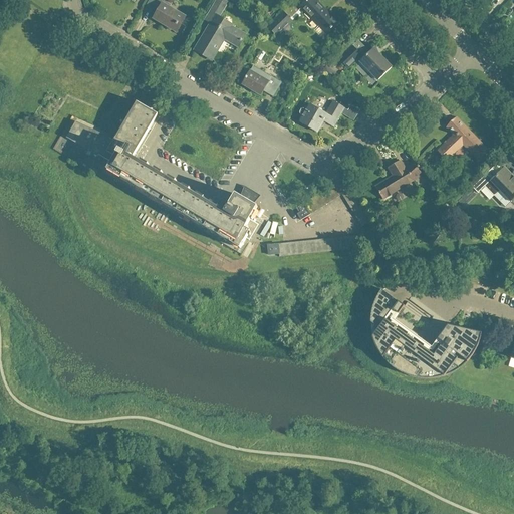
[(185,17),(164,5),(166,3),(161,0),(149,0),(146,6),(147,6),(157,12),(153,18),(176,32),(185,17)]
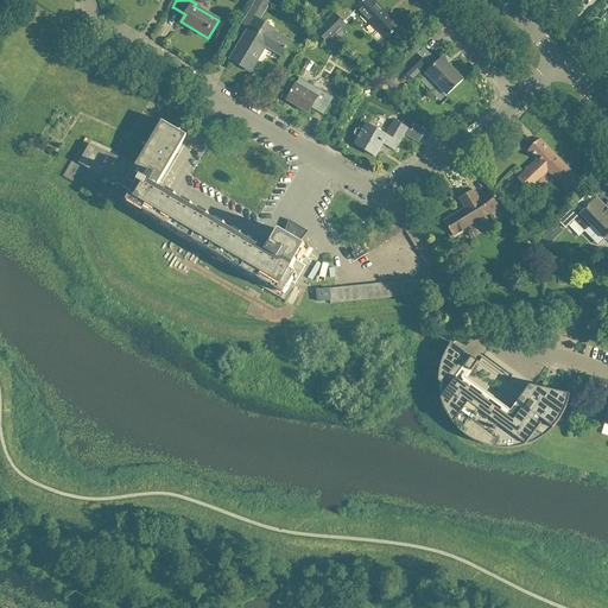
[(290,42),(272,32),(274,30),(259,21),(268,6),(267,6),(270,2),(266,0),(257,0),(242,24),(249,29),(230,59),(259,76),(259,75),(251,70),(265,45),(282,56),(290,42)]
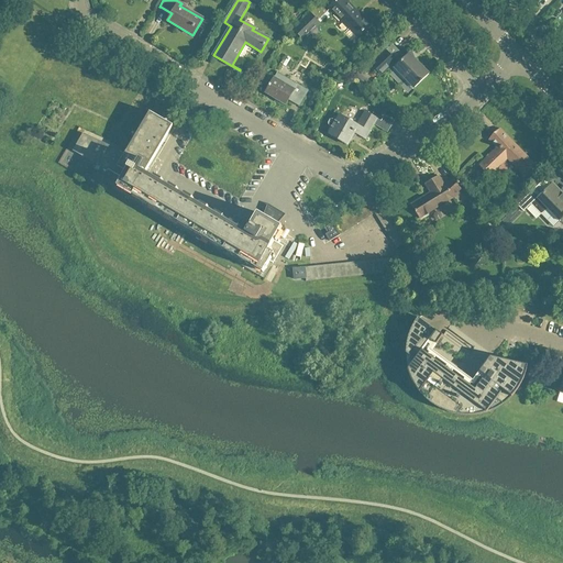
[(371,23),(359,9),(356,11),(346,0),(334,0),(328,8),(348,29),(348,28),(356,36),(371,23)]
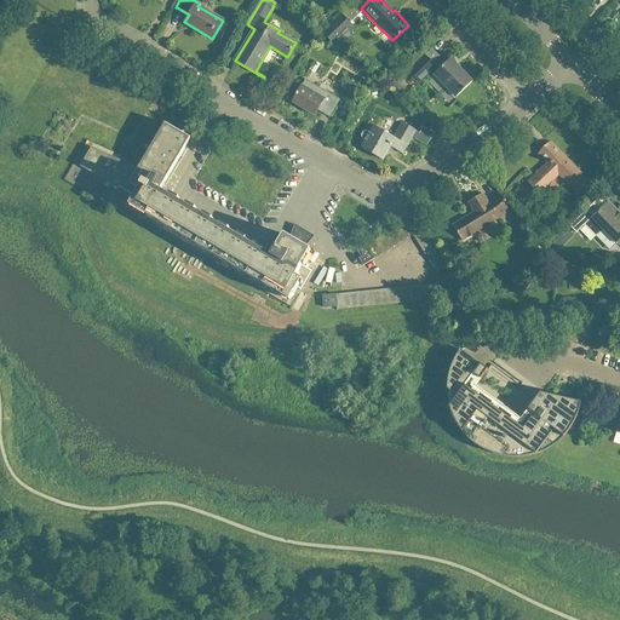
[(333,40),(350,23),(342,15),(323,32),(323,30),(322,32),(333,44),(336,42),(333,40)]
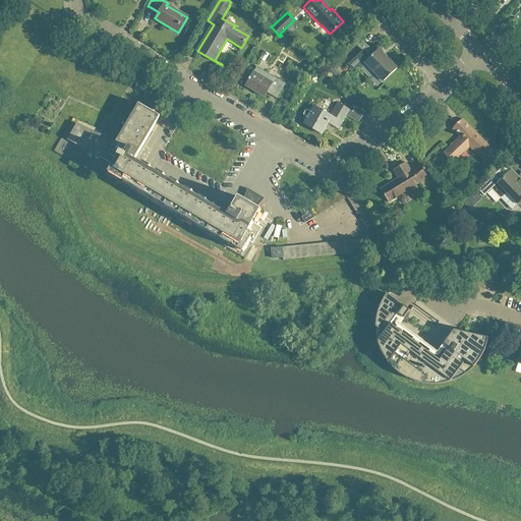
[(353,69),(363,59),(354,50),(344,60),(353,69)]
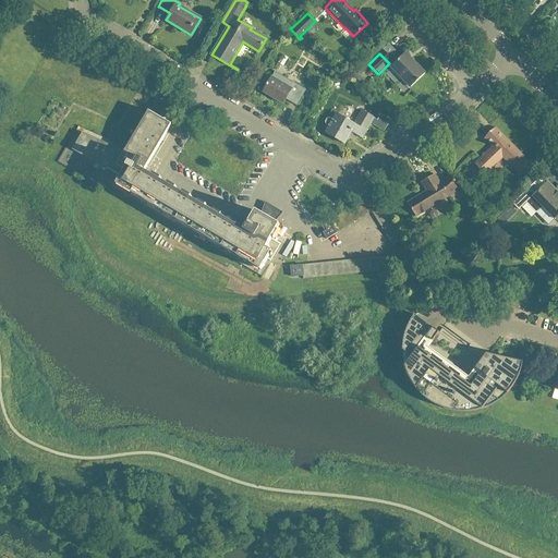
[(424,73),(411,60),(404,53),(389,69),(409,88),(424,73)]
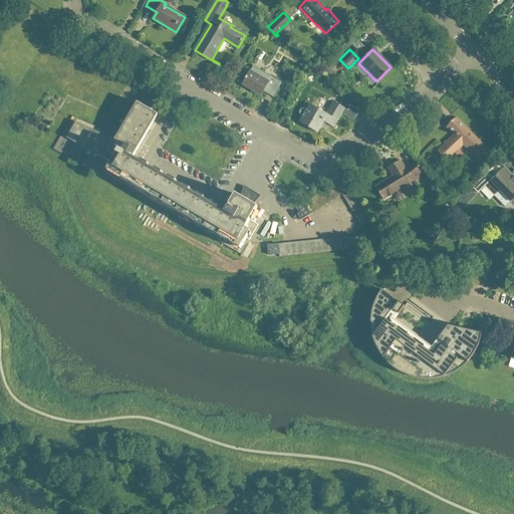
[(273,97),(281,83),(253,66),(247,77),(246,77),(245,78),(246,78),(242,84),(261,95),(265,88),(274,93),(272,97),(273,97)]
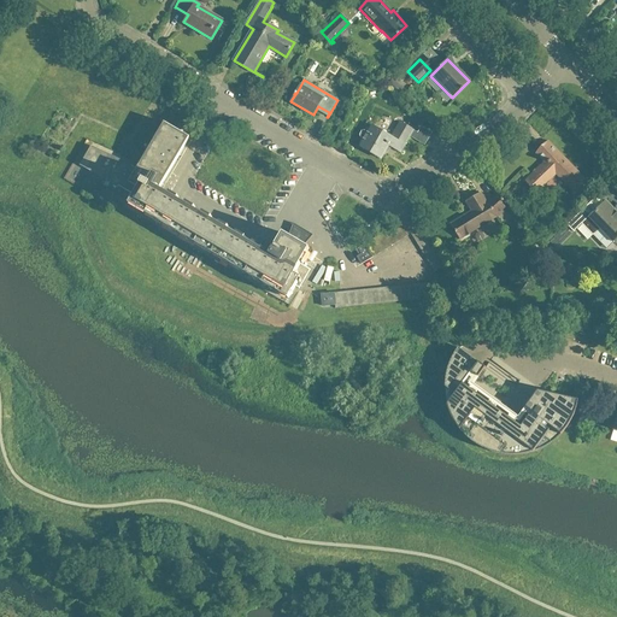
[(418,130),(425,118),(416,112),(409,124),(418,130)]
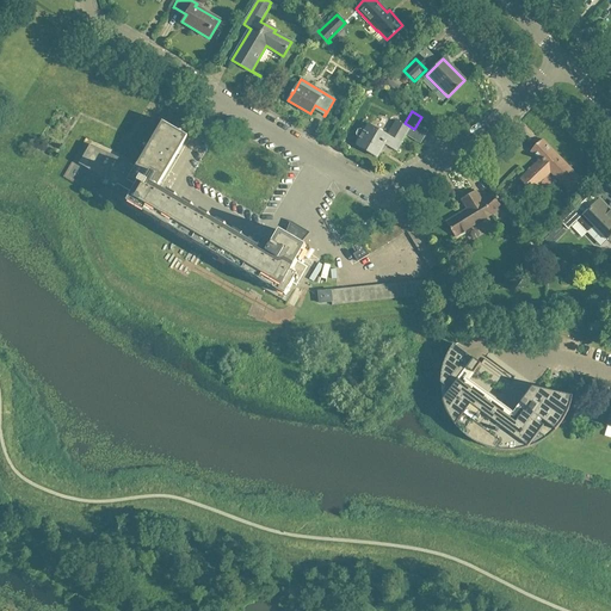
[(396,150),(409,129),(396,121),(387,135),(369,124),(364,131),(363,130),(360,129),(358,130),(356,134),(357,136),(358,137),(359,139),(356,144),(376,156),(384,144),(396,150)]
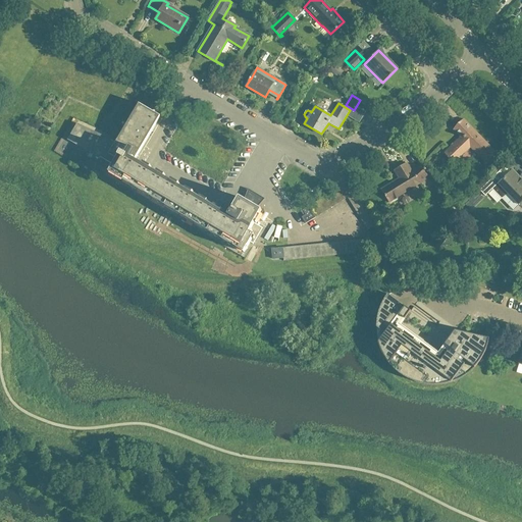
[(227,215),(136,161),(135,160),(160,117),(139,104),(122,131),(115,144),(110,140),(110,139),(76,123),(76,124),(67,139),(99,157),(99,158),(99,159),(100,157),(113,165),(109,172),(244,253),(250,243),(253,244),(262,228),(254,223),(261,210),(250,203),(239,197),(227,215)]
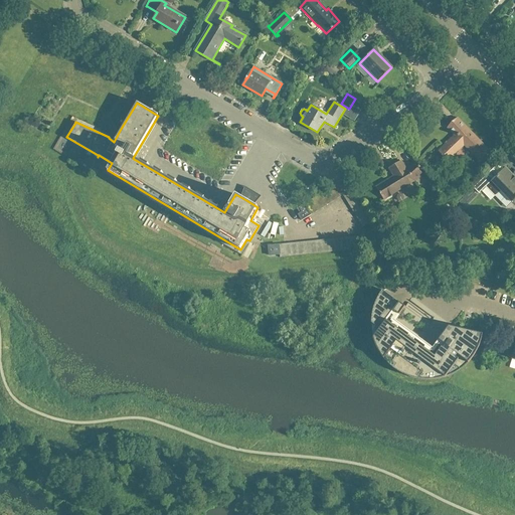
[(487,149),(457,118),(457,119),(448,128),(447,127),(446,128),(454,136),(438,151),(448,161),(464,146),(481,163),(488,157),(484,152),(486,149),(487,150),(487,149)]
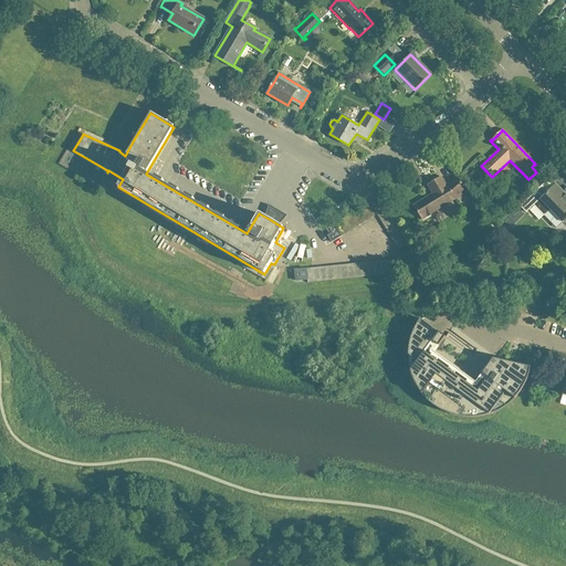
[(442,176),(440,177),(427,185),(432,194),(412,206),(421,219),(456,198),(468,189),(454,177),(446,182),(442,176)]
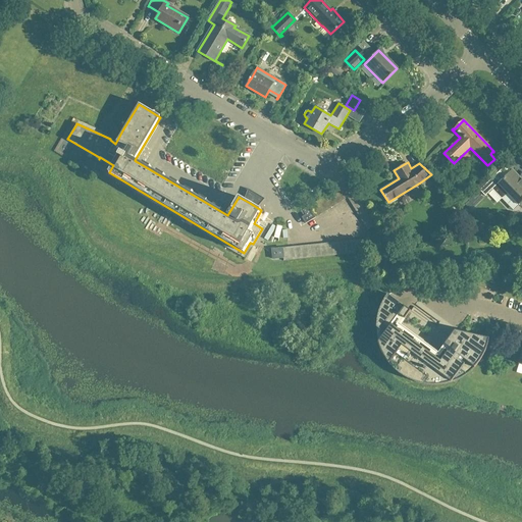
[(521,179),(512,169),(511,170),(512,170),(498,184),(498,183),(494,187),(489,181),(480,191),(485,196),(492,189),(502,199),(507,194),(519,205),(519,204),(521,200),(521,179)]
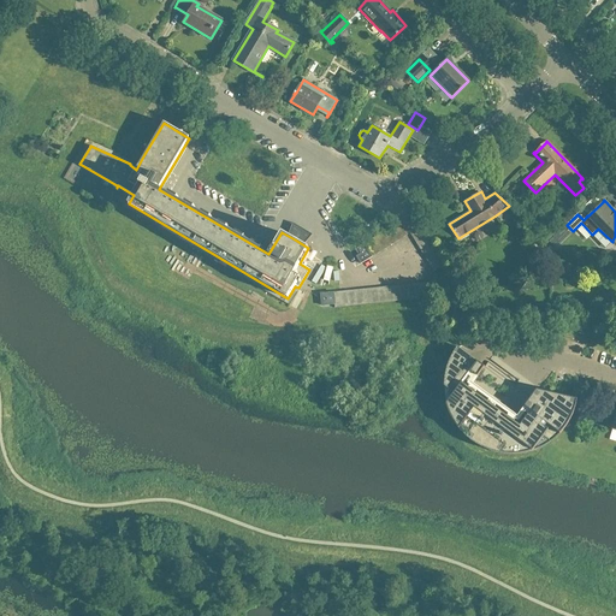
[(422,225),(414,212),(408,215),(416,229),(422,225)]
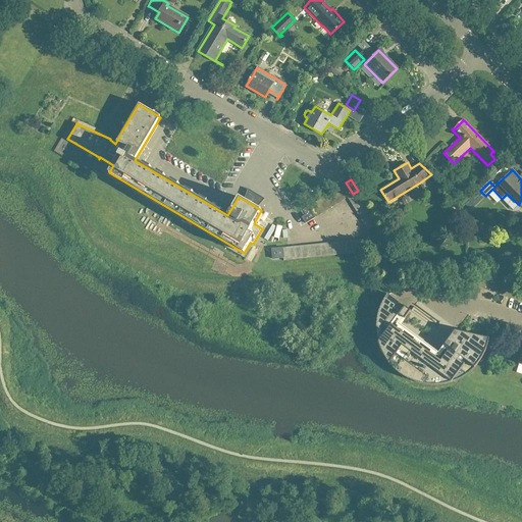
[(353,194),(346,183),(341,187),(348,198),(353,194)]
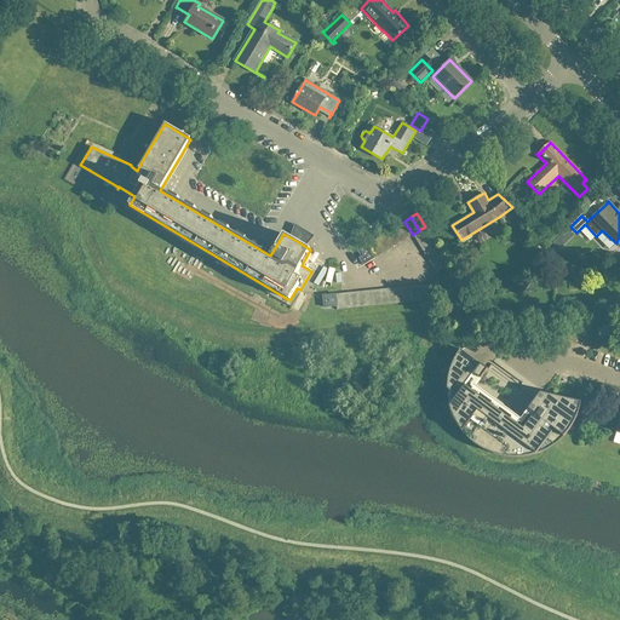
[(413,235),(405,222),(399,225),(406,239),(413,235)]
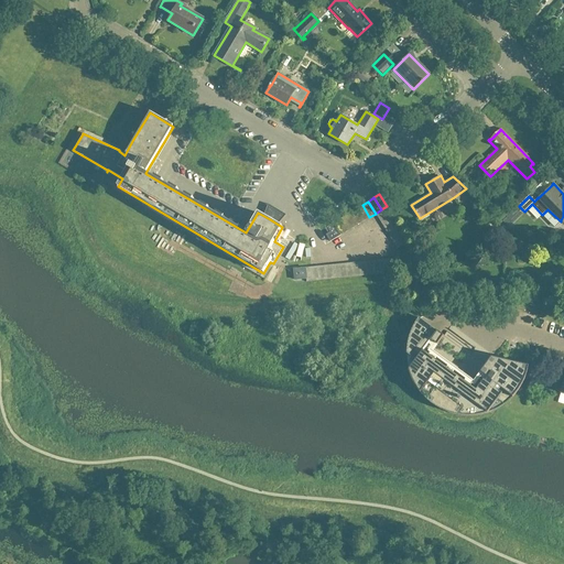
[(369,217),(362,205),(356,208),(364,220),(369,217)]
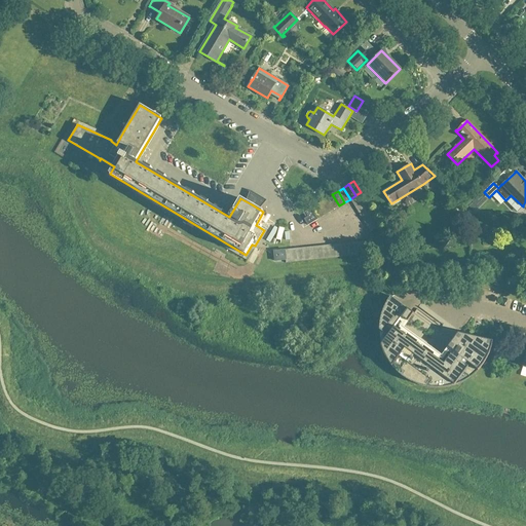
[(353,204),(365,197),(361,192),(355,195),(350,199),(353,204)]
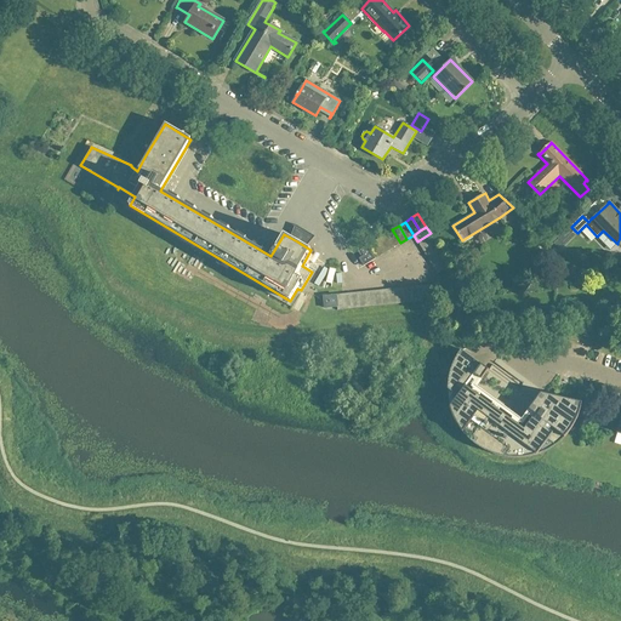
[(400,243),(392,229),(386,233),(394,246),(400,243)]
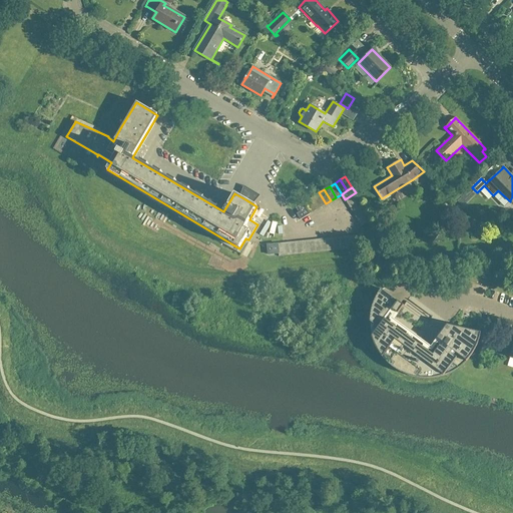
[(326,203),(319,192),(314,195),(321,206),(326,203)]
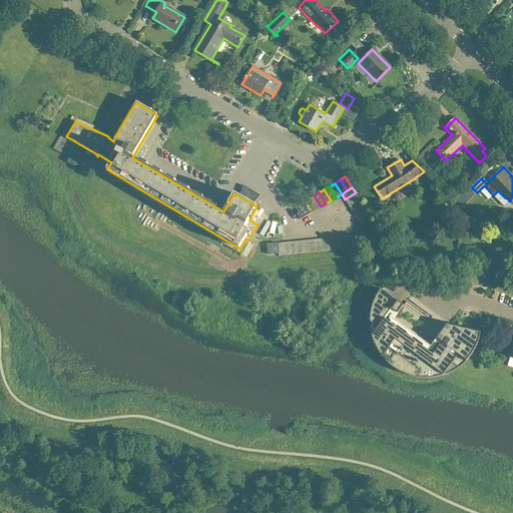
[(348,204),(359,198),(356,192),(345,199),(348,204)]
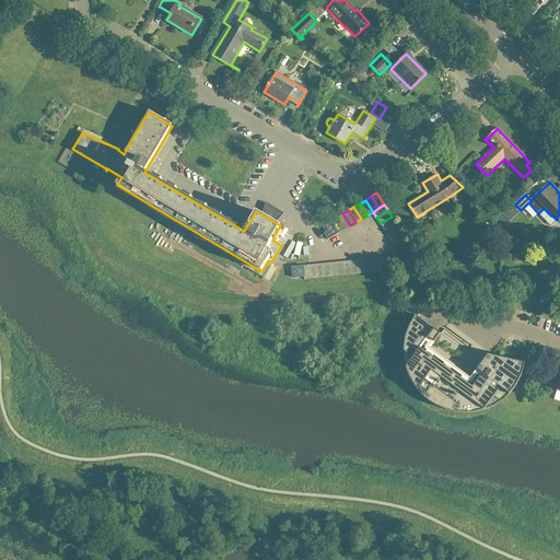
[(350,225),(342,213),(337,218),(343,230),(350,225)]
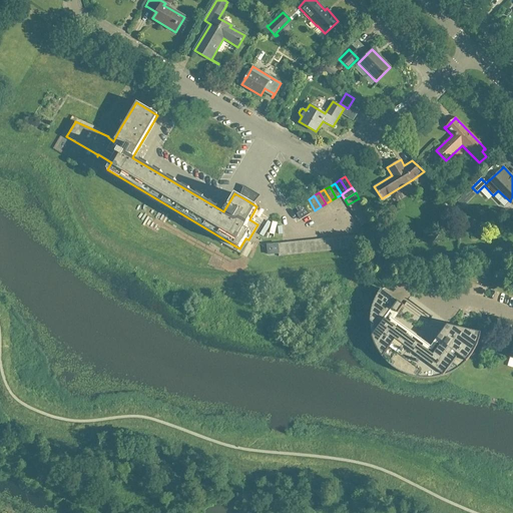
[(351,210),(362,203),(359,198),(348,204),(351,210)]
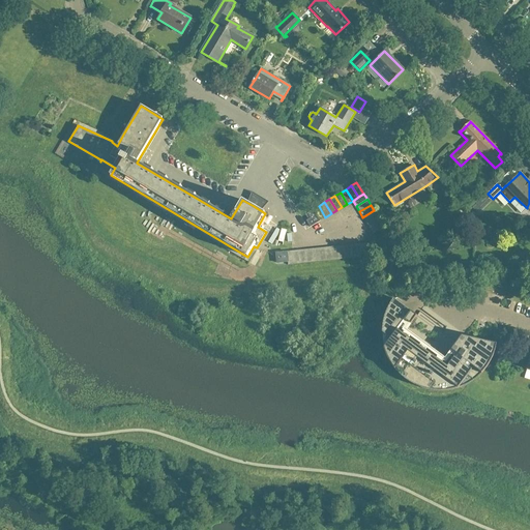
[(325,217),(319,206),(313,209),(320,221),(325,217)]
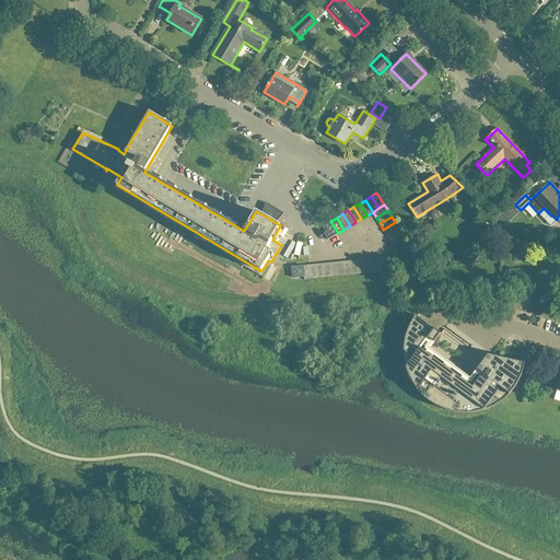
[(338,233),(330,221),(323,226),(326,232),(324,233),(328,240),(338,233)]
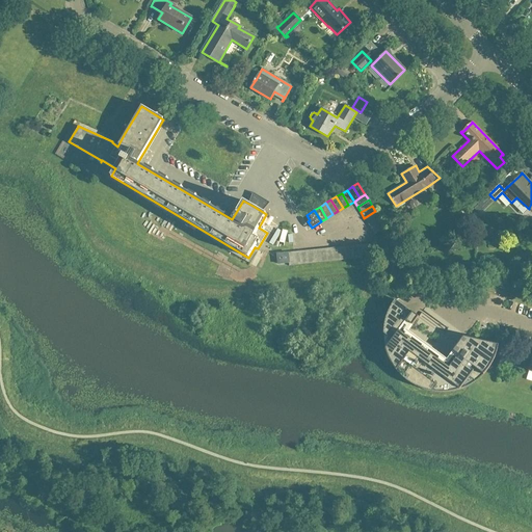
[(368,223),(378,216),(375,211),(364,218),(368,223)]
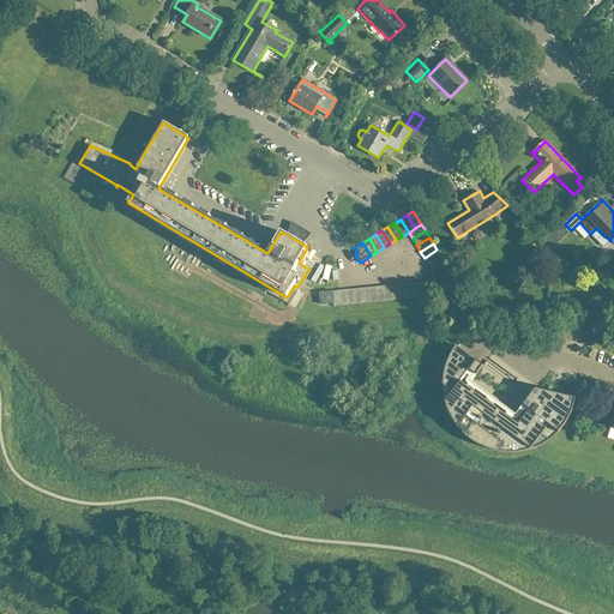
[(428,264),(441,256),(437,250),(425,258),(428,264)]
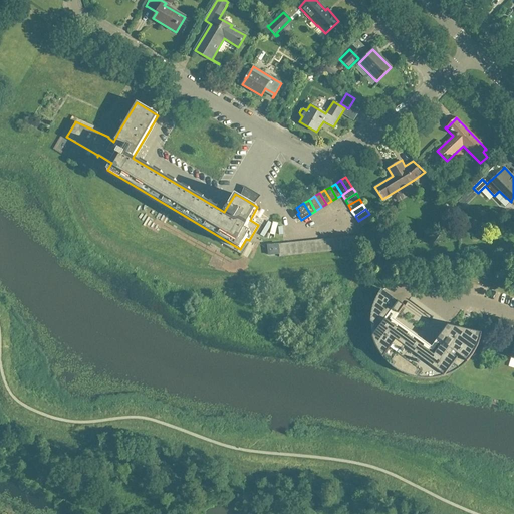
[(279,254),(278,244),(267,245),(268,255),(279,254)]
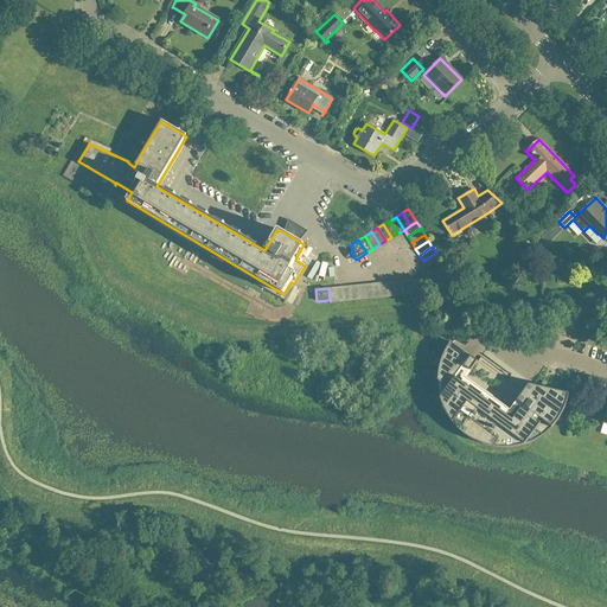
[(513,419),(475,391),(457,377),(465,366),(471,371),(478,362),(452,343),(451,342),(448,345),(448,346),(447,347),(446,350),(445,351),(443,355),(442,358),(441,362),(440,363),(440,366),(439,370),(439,375),(438,376),(438,378),(438,382),(438,383),(438,385),(439,389),(439,393),(440,396),(440,400),(441,401),(442,404),(443,408),(445,411),(446,413),(448,416),(449,420),(452,422),(454,426),(457,428),(460,430),(462,433),(465,435),(468,438),(472,439),(473,440),(478,442),(481,443),(485,445),(489,446),(491,446),(494,447),(498,447),(502,447),(505,447),(509,447),(512,447),(516,446),(518,446),(522,445),(525,445),(529,443),(531,441),(535,440),(538,438),(541,436),(543,435),(545,433),(549,430),(551,428),(554,426),(556,422),(558,420),(560,416),(562,414),(563,410),(564,407),(567,404),(567,401),(568,397),(569,394),(529,384),(517,401),(525,407),(523,409),(521,408),(519,411),(513,419)]
